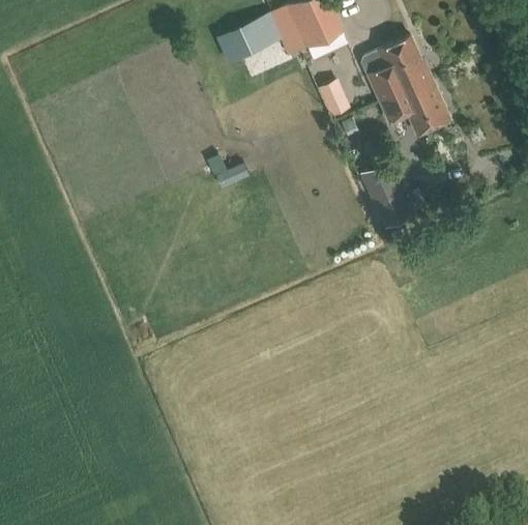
[(301,0),(289,5),(308,50),(346,32),(331,0),(301,0)]
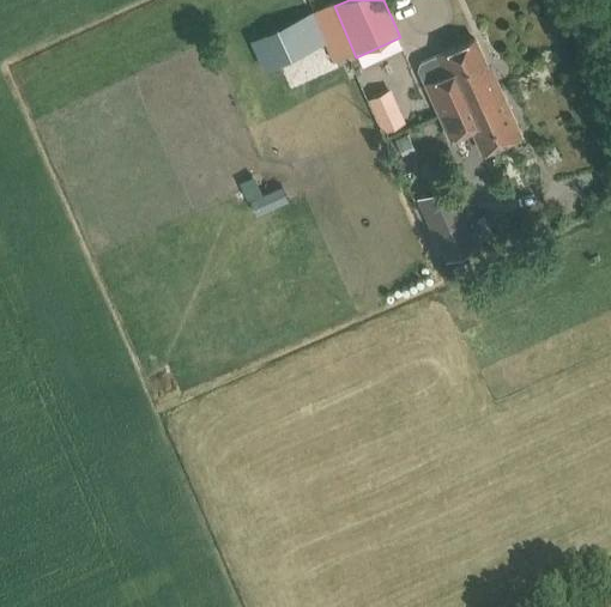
[(576,25),(581,34),(590,32),(585,22),(576,25)]
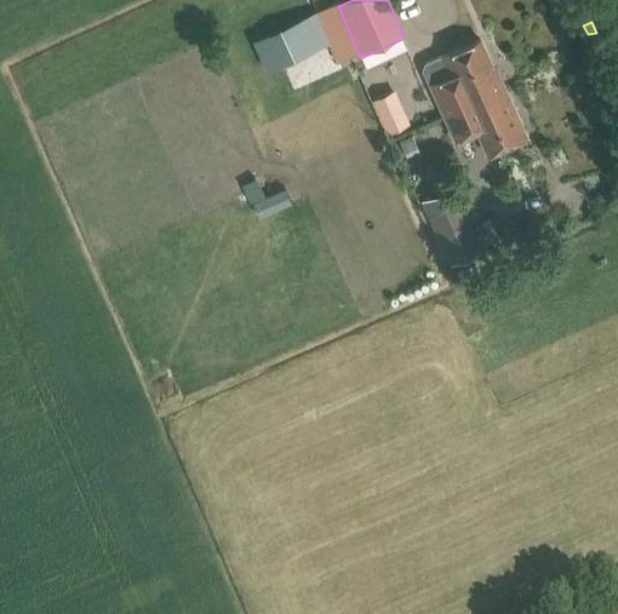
[(501,87),(481,45),(444,62),(452,80),(430,89),(446,120),(507,93),(504,86),(501,87)]
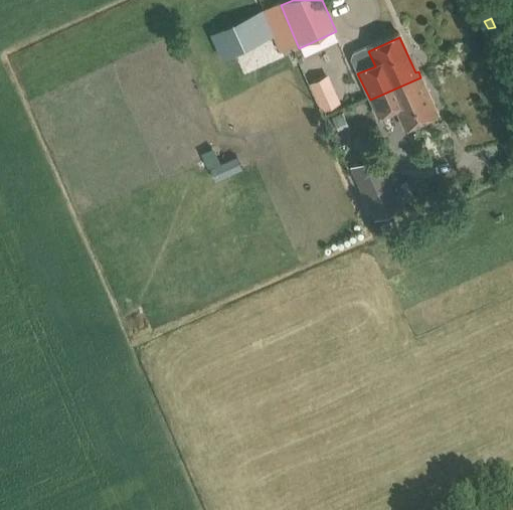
[(420,77),(370,100),(379,122),(398,115),(406,134),(440,118),(420,77)]
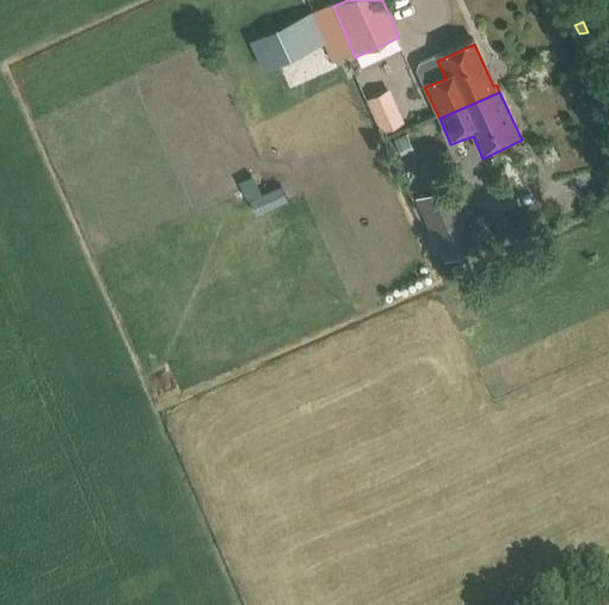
[(381,134),(403,124),(394,107),(373,117),(381,134)]
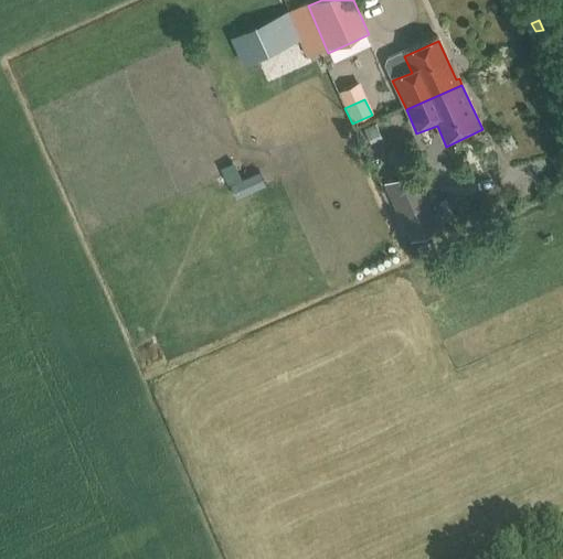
[(373,149),(384,143),(378,130),(367,135),(373,149)]
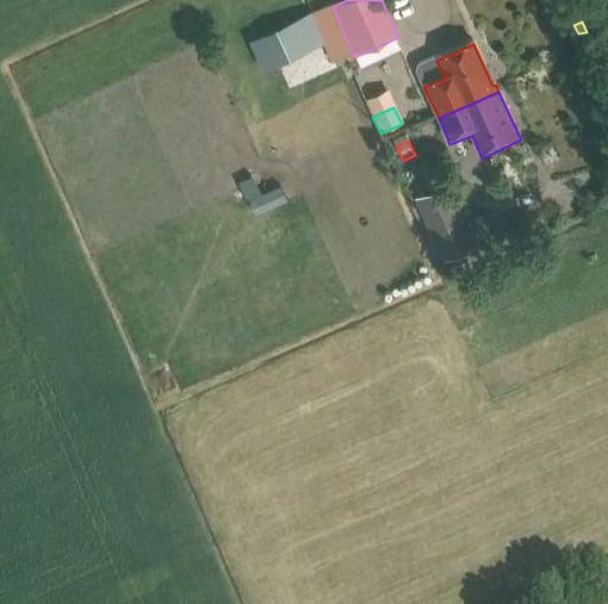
[(445,265),(472,253),(445,190),(416,203),(445,265)]
